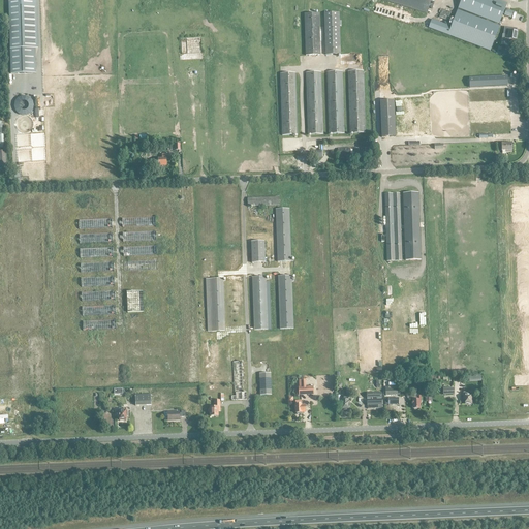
[(37,0),(8,1),(11,74),(36,73),(35,49),(38,49),(37,0)]
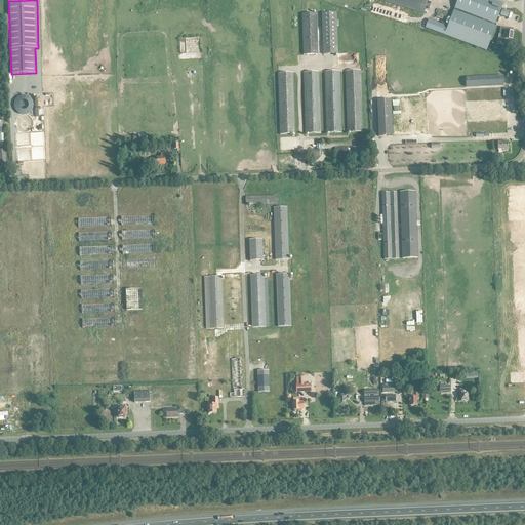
[(379,0),(423,13),(427,7),(430,8),(432,0),(379,0)]
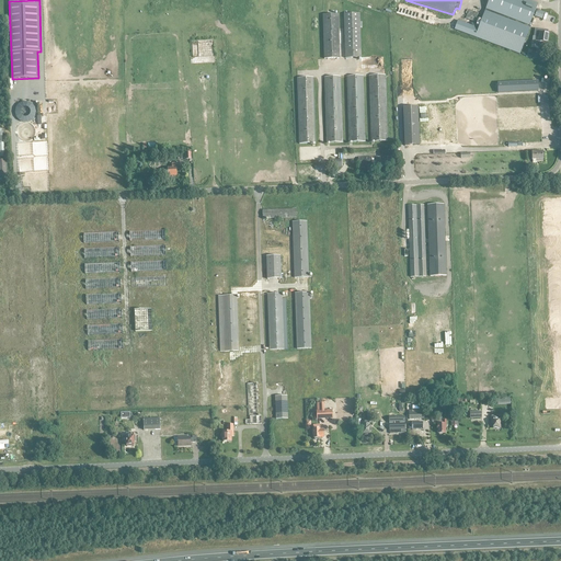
[(455,30),(521,55),(531,27),(529,26),(538,4),(527,0),(489,0),(479,29),(458,21),(455,30)]
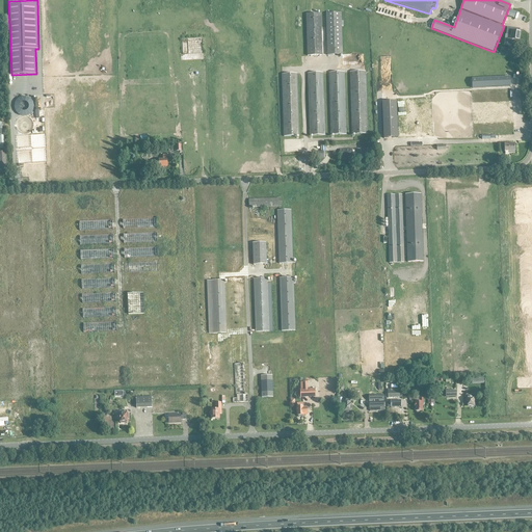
[(509,9),(507,16),(514,19),(516,12),(509,9)]
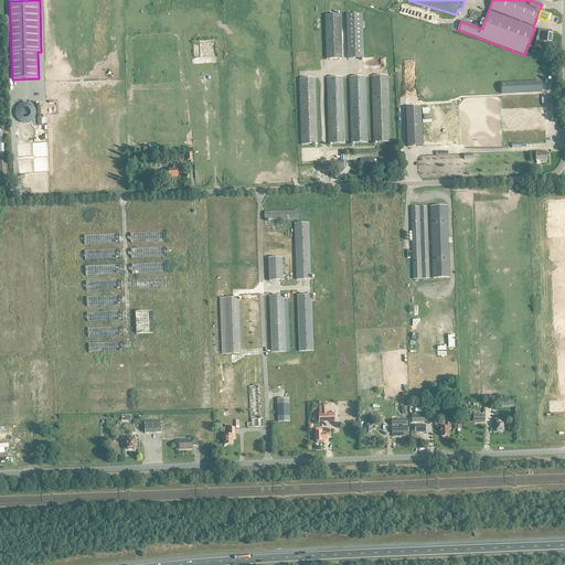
[(326,16),(327,60),(342,60),(341,14),(326,16)]
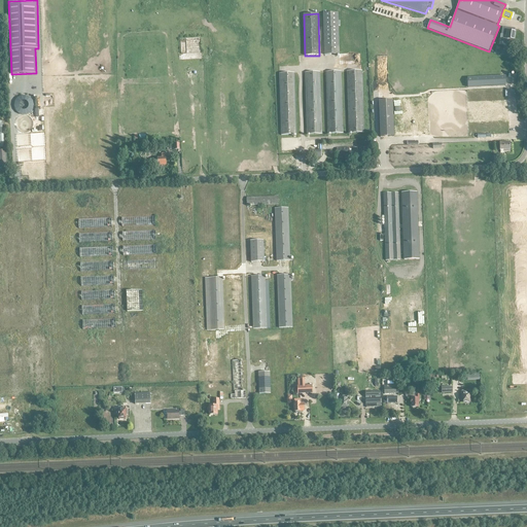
[(338,13),(323,13),(324,55),(340,55),(339,50),(339,45),(339,26),(341,26),(340,22),(338,21),(338,13)]
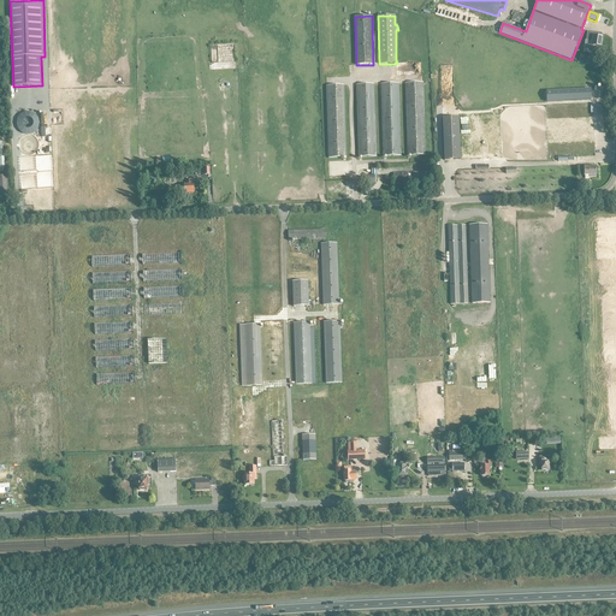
[(600,37),(602,34),(587,33),(586,40),(592,41),(592,46),(600,47),(602,37),(600,37)]
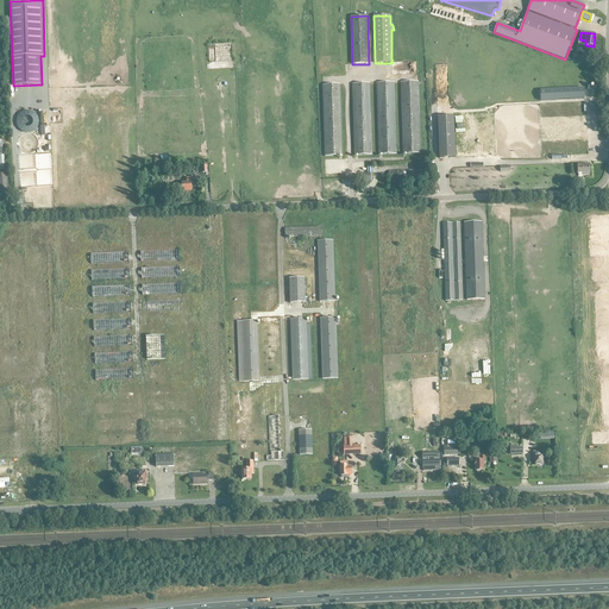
[(209,73),(233,73),(233,49),(224,49),(224,52),(218,52),(218,66),(209,66),(209,73)]
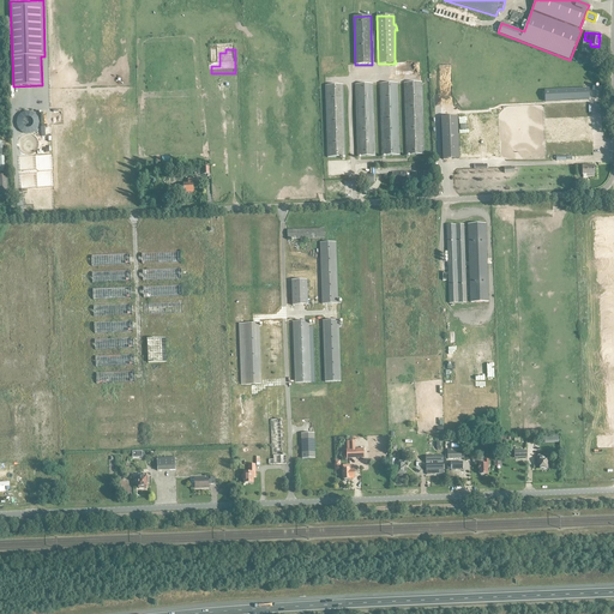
[(594,60),(583,56),(581,62),(591,66),(594,60)]
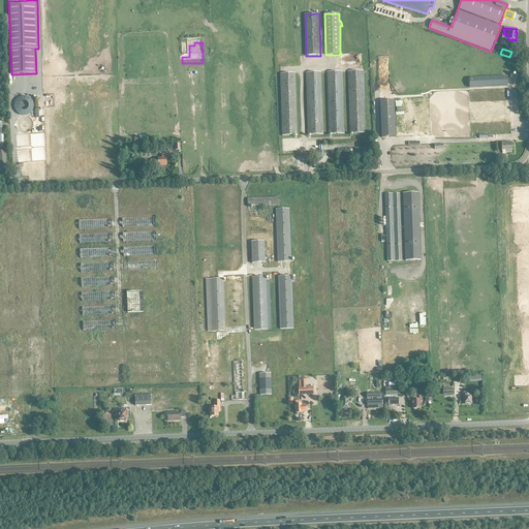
[(364,71),(348,72),(350,132),(350,133),(366,133),(366,131),(365,109),(364,71)]
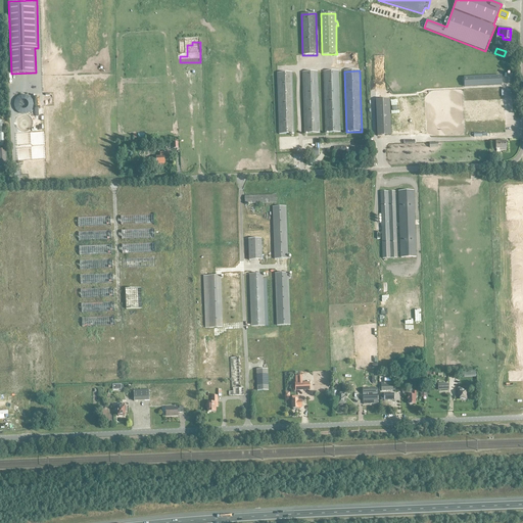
[(338,72),(324,72),(326,132),(326,133),(340,133),(340,131),(338,72)]
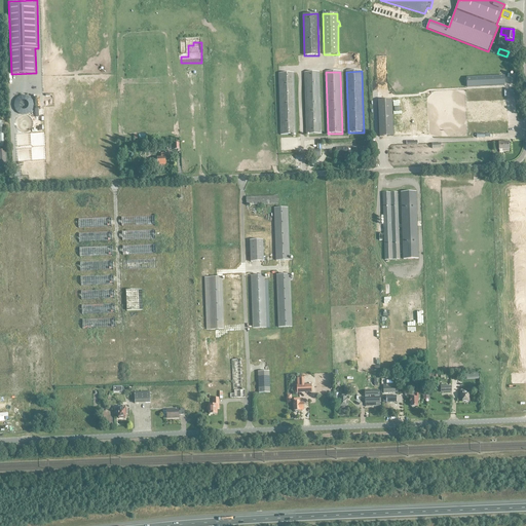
[(294,73),(278,74),(280,136),(296,135),(294,73)]
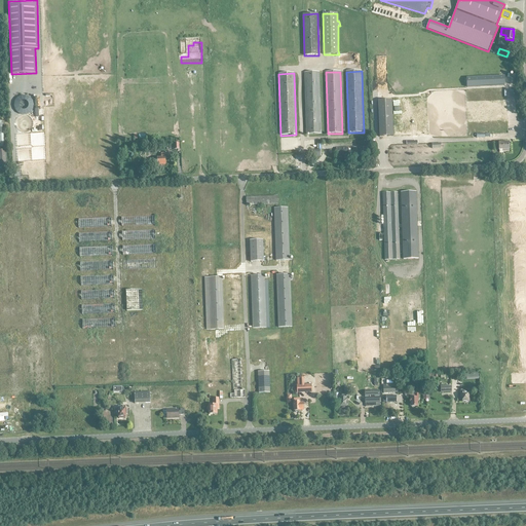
[(320,73),(304,73),(306,134),(322,134),(320,73)]
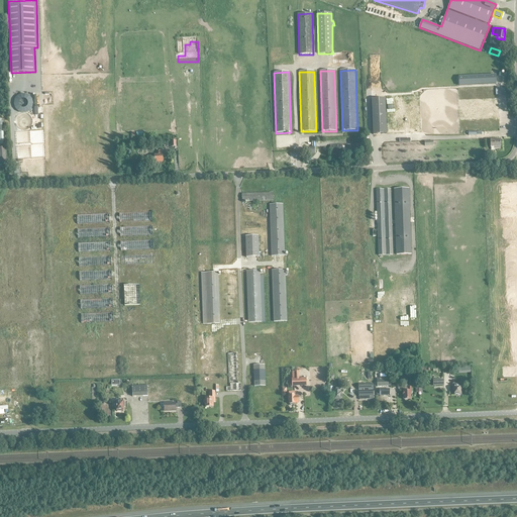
[(458,77),(459,86),(497,84),(496,75),(458,77)]
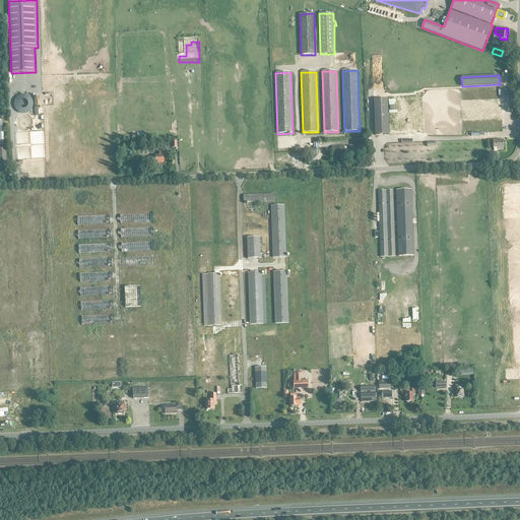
[(375,135),(389,134),(387,99),(374,100),(375,135)]
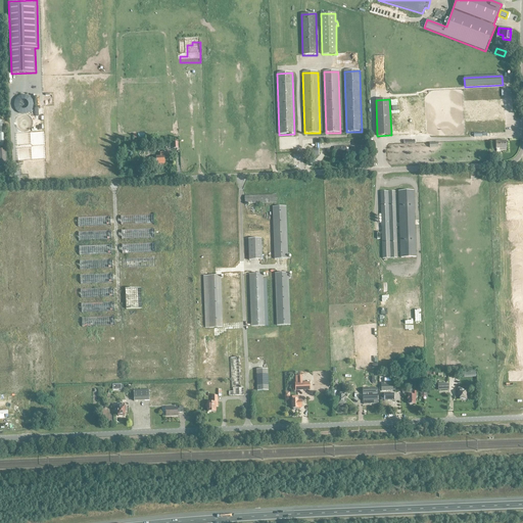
[(506,142),(495,142),(496,149),(500,149),(501,150),(507,150),(506,142)]
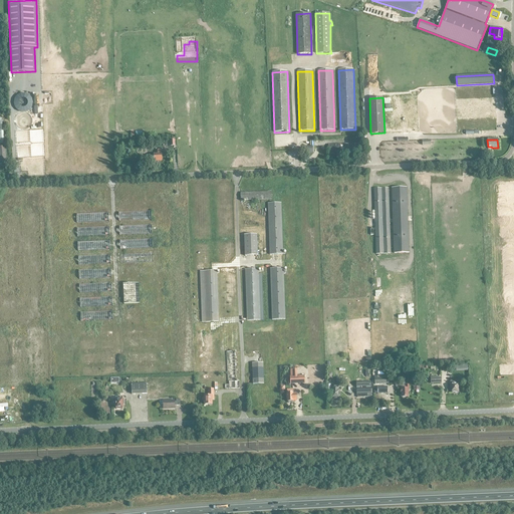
[(340,145),(328,145),(329,154),(340,154),(340,145)]
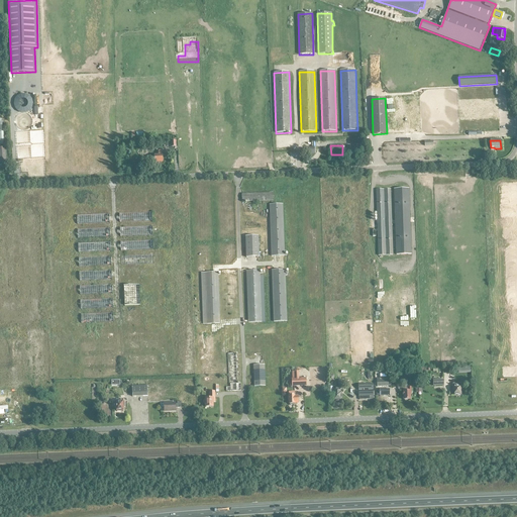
[(154,163),(163,163),(163,154),(167,154),(167,150),(159,150),(159,154),(153,154),(154,163)]
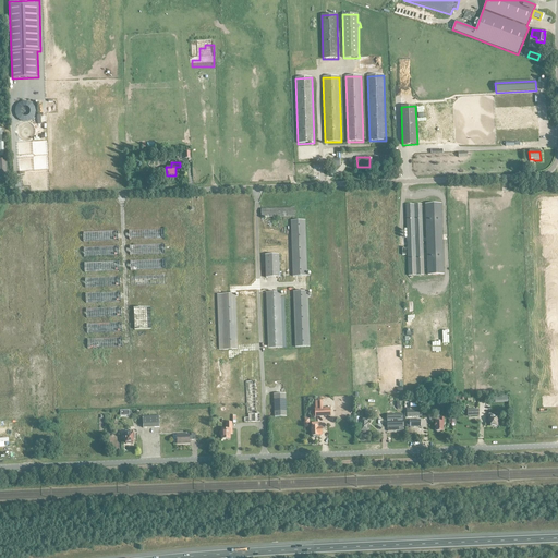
[(424,276),(422,204),(405,205),(408,276),(424,276)]
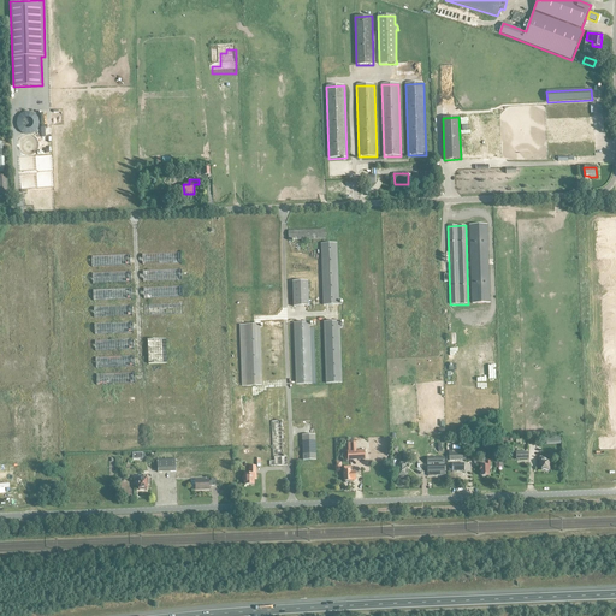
[(487,225),(469,225),(473,304),(490,303),(487,225)]
